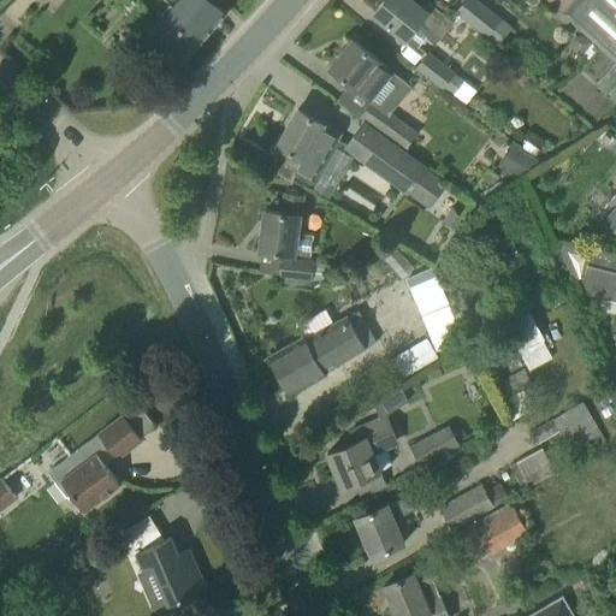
[(169,0),(171,3),(146,33),(181,63),(212,29),(223,16),(226,12),(212,0),(169,0)]
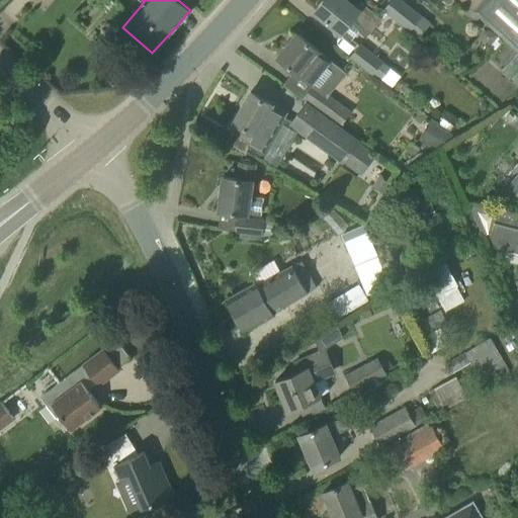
[(341,33),(341,32),(350,39),(361,27),(369,33),(381,19),(361,3),(356,9),(345,0),(323,0),(315,11),(341,33)]
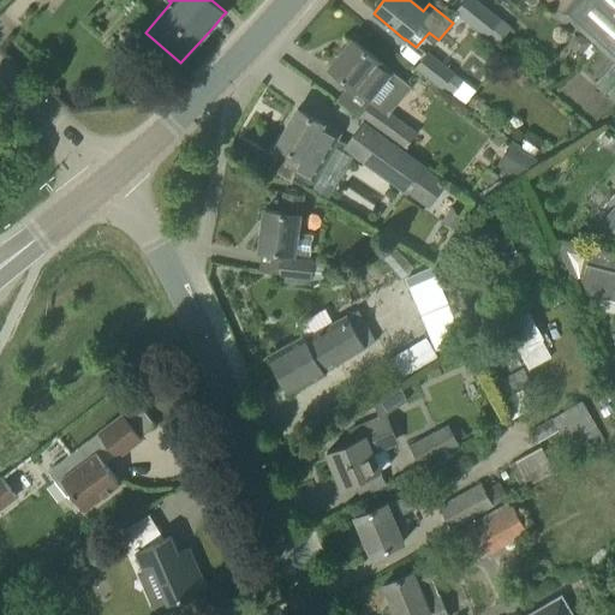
[(496,46),(511,29),(473,0),(465,0),(455,12),(496,46)]
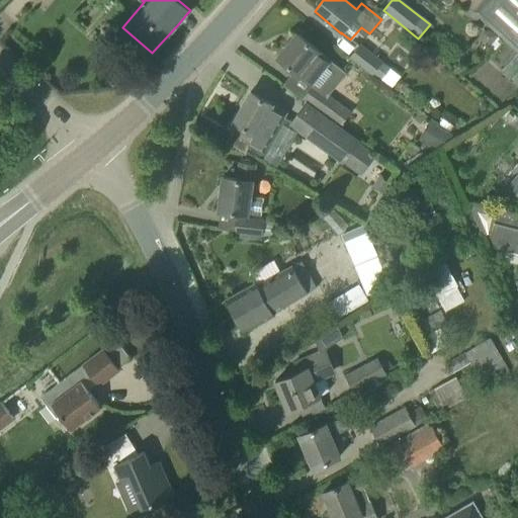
[(517,0),(459,0),(517,54),(517,0)]
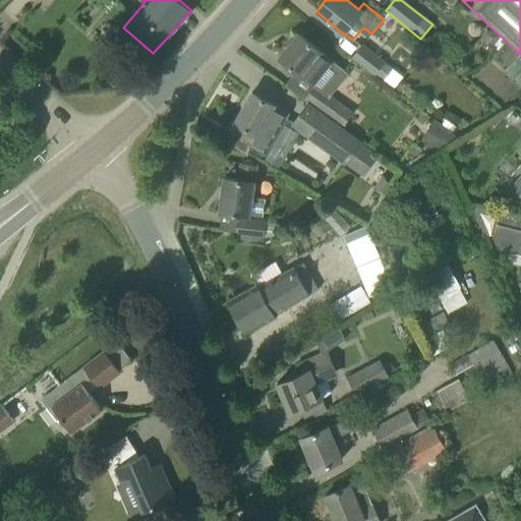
[(348,73),(298,34),(279,58),(314,85),(305,99),(341,125),(351,112),(330,97),(348,73)]
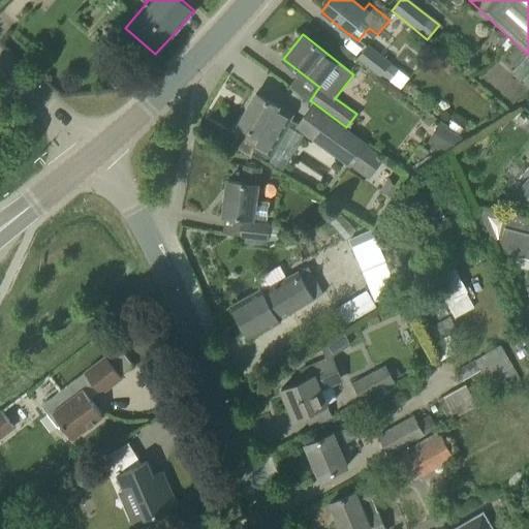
[(409,79),(389,63),(368,45),(358,58),(378,75),(380,74),(400,90),(409,79)]
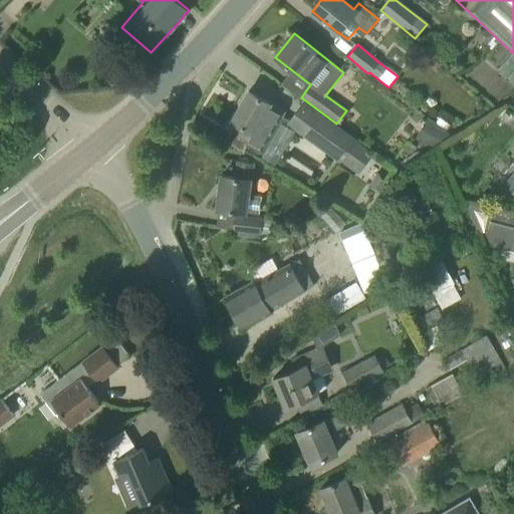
[(231,132),(226,141),(244,151),(246,146),(260,154),(283,112),(269,103),(266,101),(249,91),(232,120),(233,121),(228,130),(231,132)]
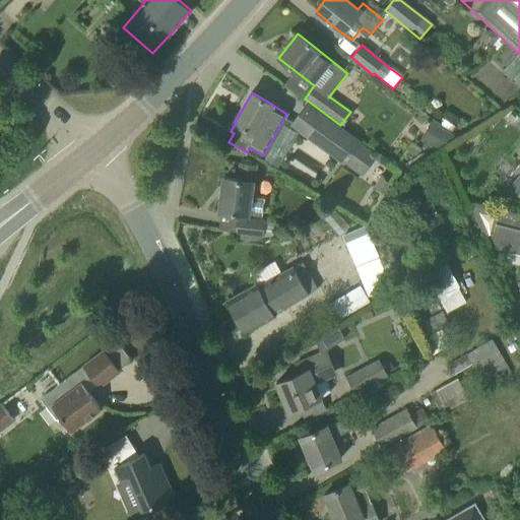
[(378,155),(361,143),(306,104),(291,125),(345,164),(363,176),(378,155)]
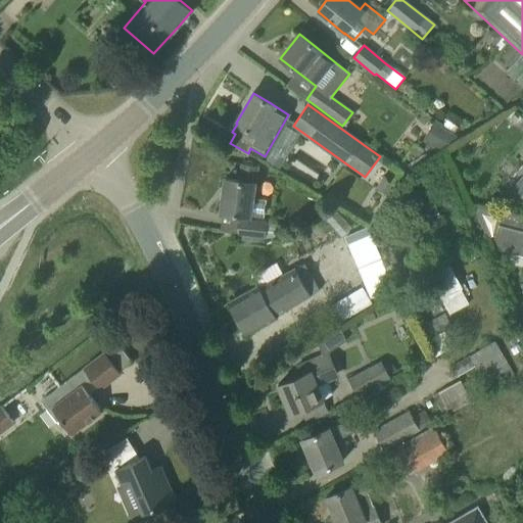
[(522,153),(522,154),(522,176),(512,189),(522,197),(522,153)]
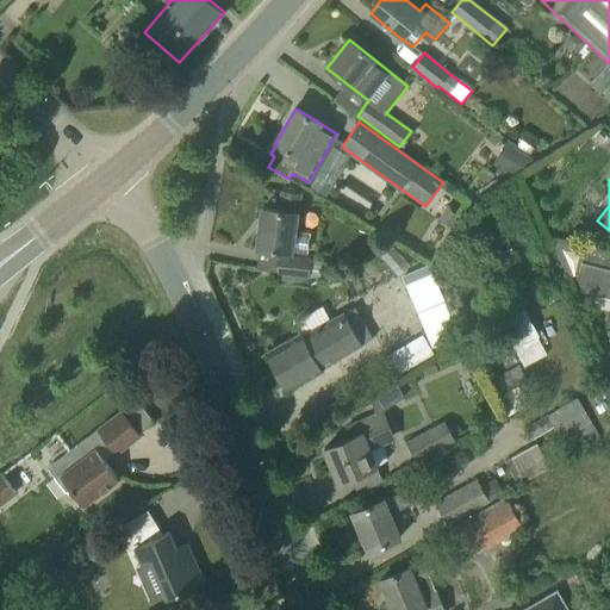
[(293,230),(299,194),(281,192),(279,211),(262,209),(256,248),(280,250),(291,253),(291,250),(307,253),(310,232),(293,230)]
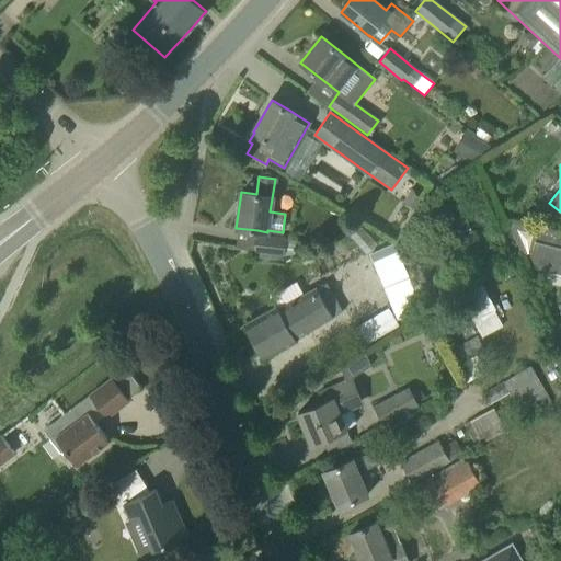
[(412,210),(422,196),(411,189),(402,203),(412,210)]
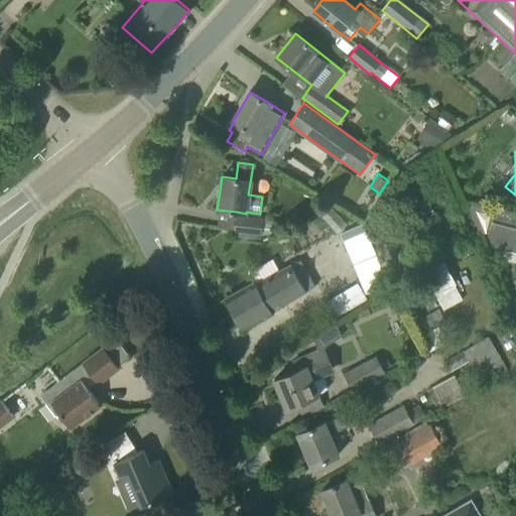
[(515,248),(515,284),(515,285),(515,287),(515,297),(510,300),(515,314),(515,215),(467,203),(481,235),(490,231),(496,243),(515,248)]
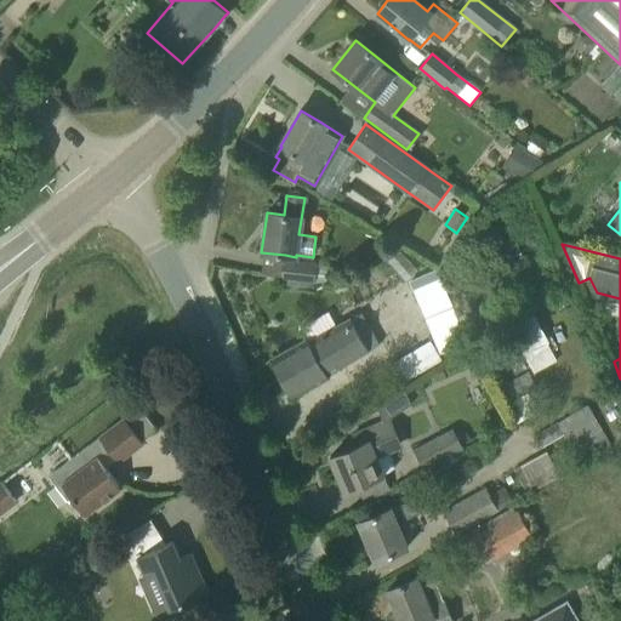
[(315,265),(283,260),(280,277),(313,281),(315,265)]
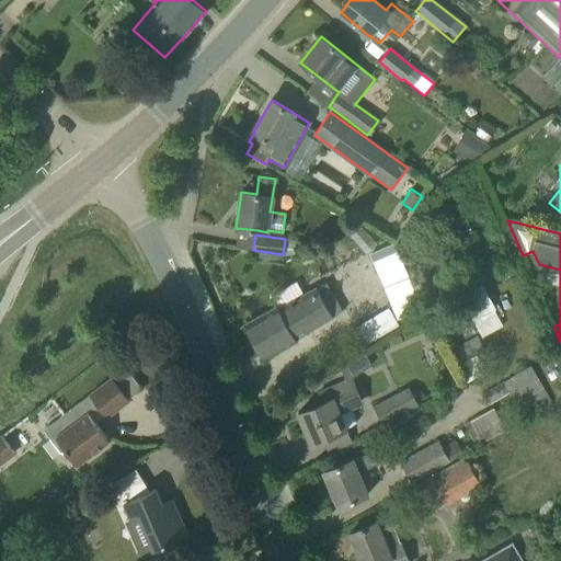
[(369,254),(397,319),(420,309),(398,256),(403,253),(399,243),(393,245),(393,244),(369,254)]
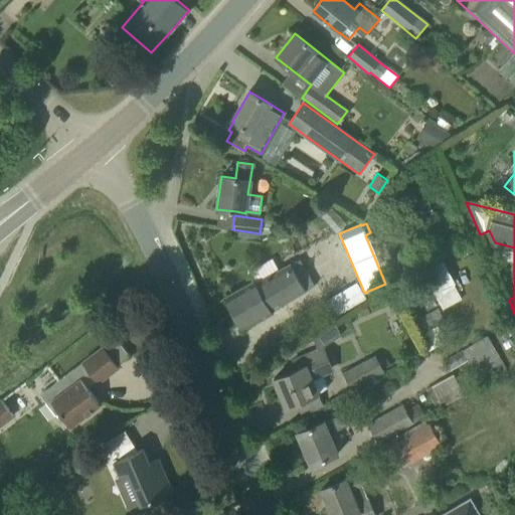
[(439,252),(417,265),(434,295),(456,284),(439,252)]
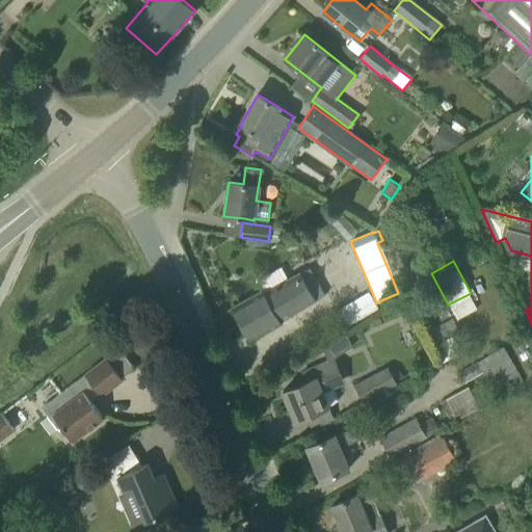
[(250,341),(268,330),(281,324),(278,321),(324,295),(309,268),(299,274),(264,294),(262,291),(232,308),(250,341)]
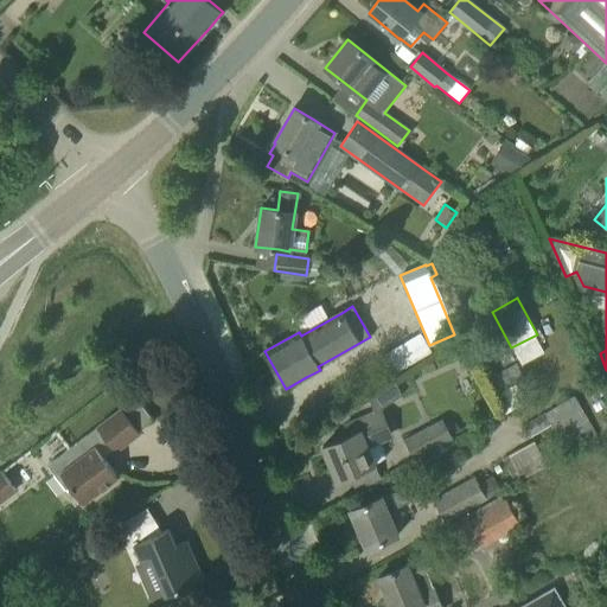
[(419,336),(384,355),(395,372),(429,353),(419,336)]
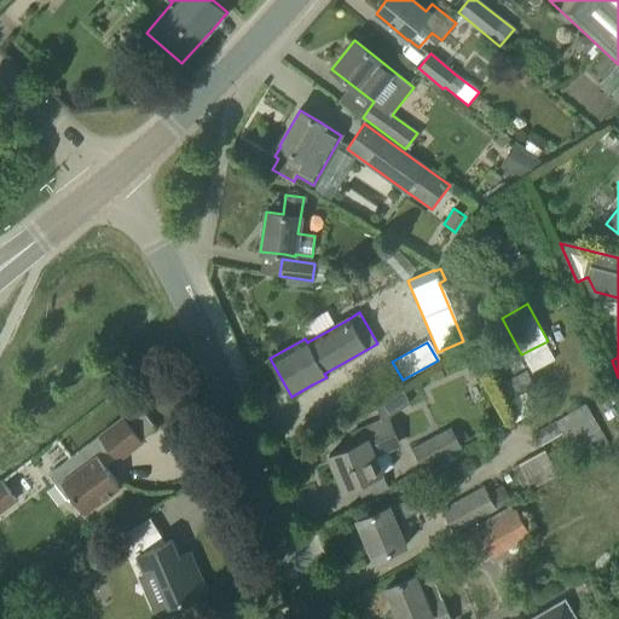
[(585,403),(555,421),(533,434),(541,446),(561,433),(579,462),(609,445),(585,403)]
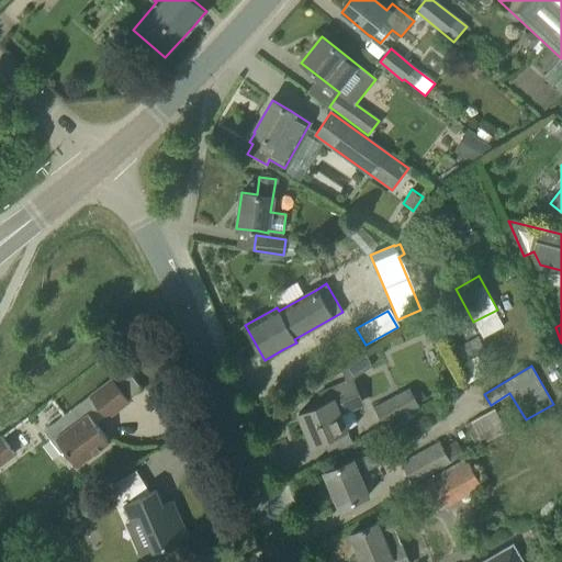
[(77,465),(91,454),(109,441),(93,422),(103,414),(107,418),(130,401),(112,379),(44,430),(60,453),(65,450),(77,465)]
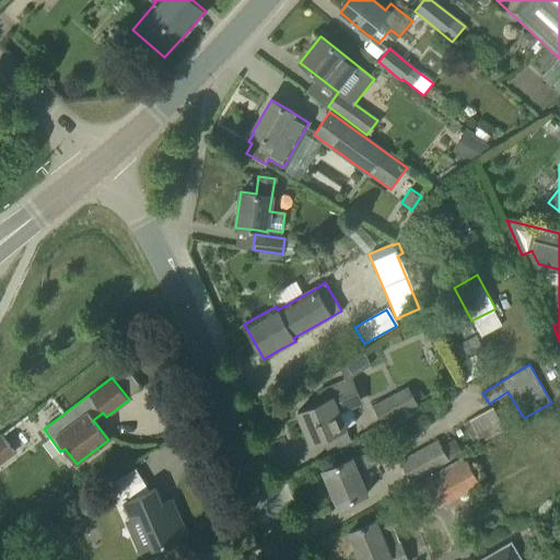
[(323,401),(298,412),(311,443),(330,434),(343,429),(343,428),(356,422),(350,409),(363,404),(352,377),(345,381),(338,383),(318,392),(323,401)]
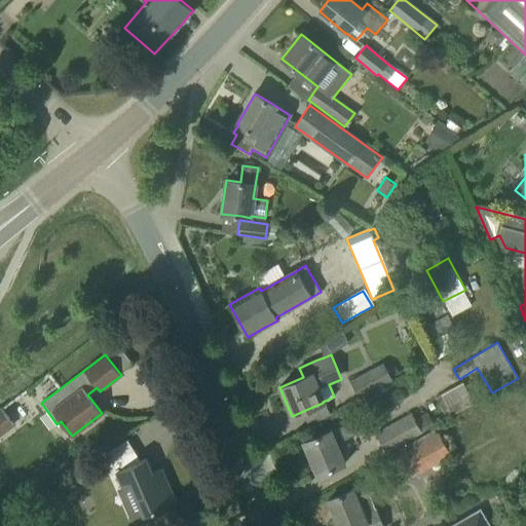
[(381,364),(348,381),(358,398),(390,380),(381,364)]
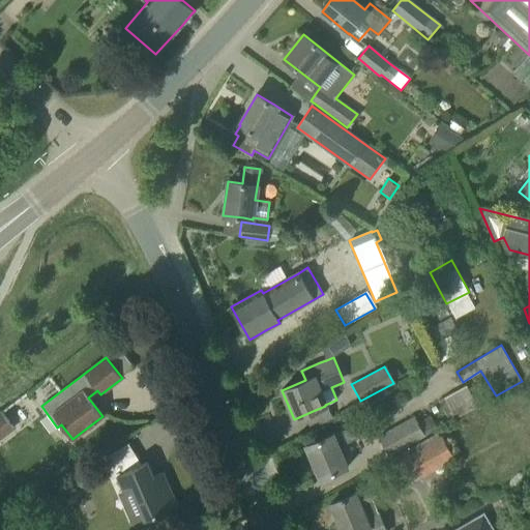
[(466,385),(438,401),(449,422),(477,408),(466,385)]
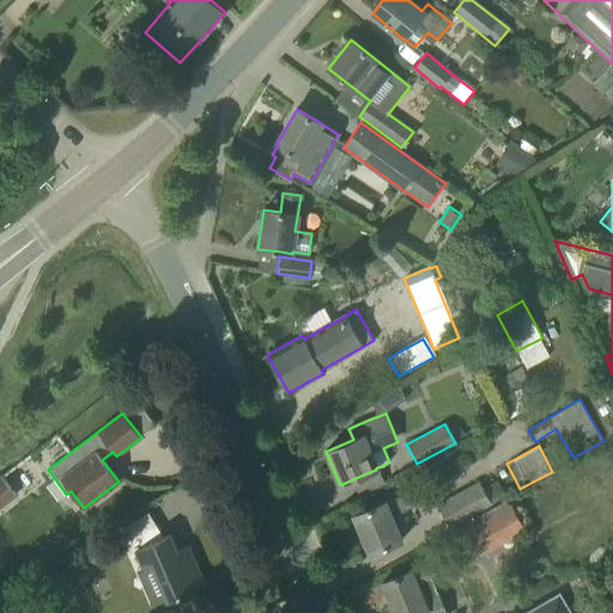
[(1,477),(0,477),(0,507),(16,495),(1,477)]
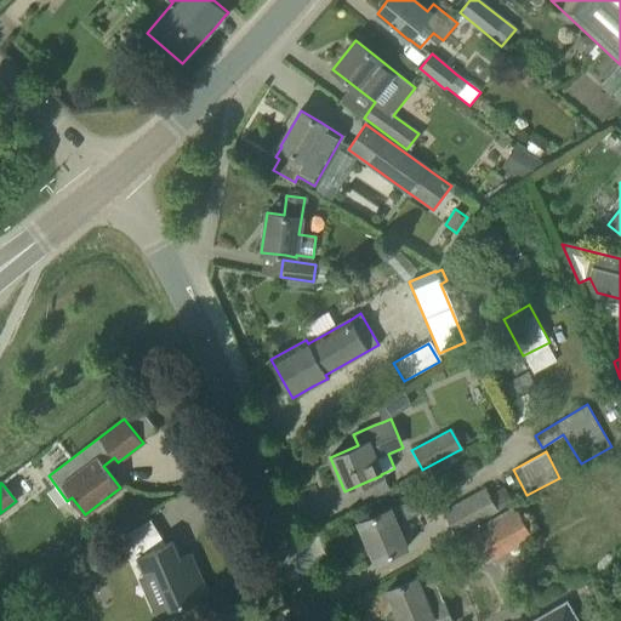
[(453,534),(507,503),(500,489),(486,496),(483,490),(442,513),(453,534)]
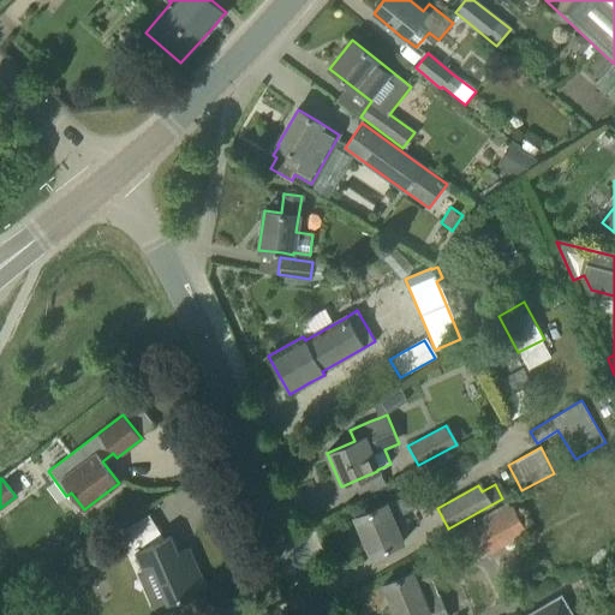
[(370,555),(393,547),(404,542),(393,518),(416,508),(408,494),(354,518),(370,555)]
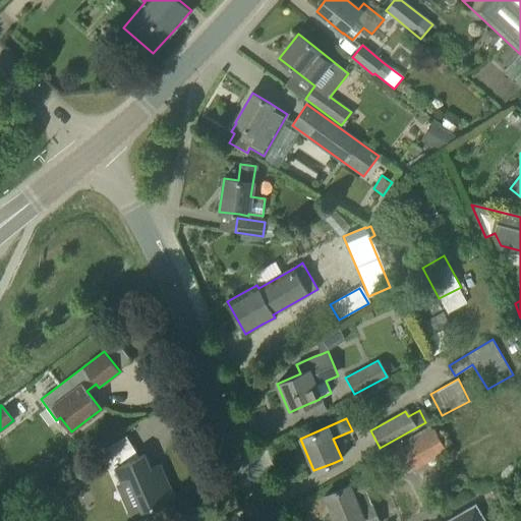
[(431,430),(390,454),(401,475),(444,451),(431,430)]
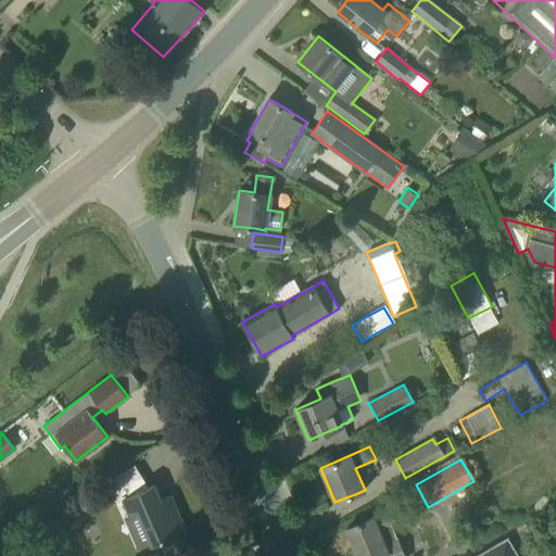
[(152,545),(166,539),(186,530),(171,496),(161,501),(154,484),(122,498),(129,515),(137,512),(152,545)]
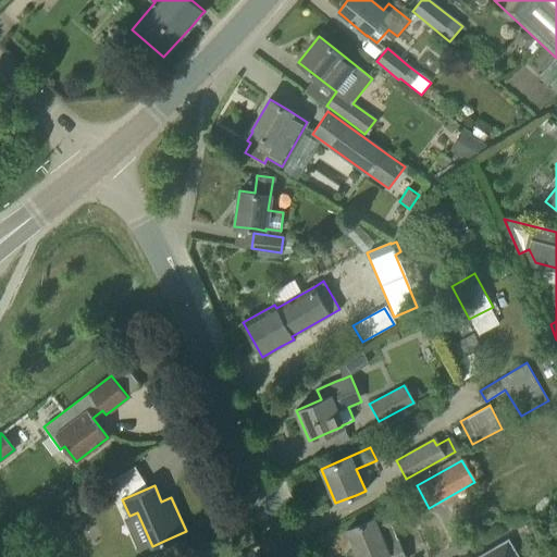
[(403,556),(396,540),(391,527),(397,523),(393,511),(374,519),(373,518),(347,530),(358,556),(403,556)]
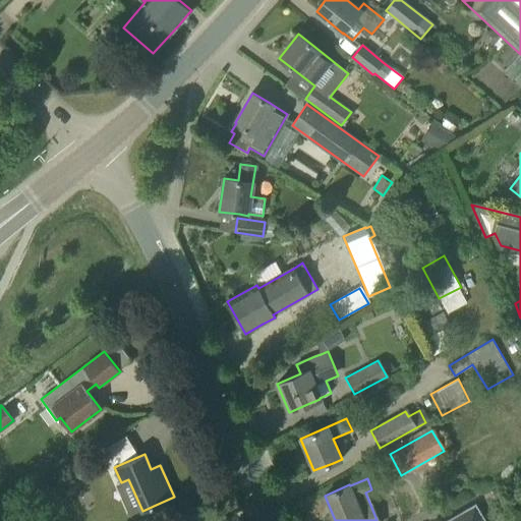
[(23,502),(11,509),(16,517),(29,510),(23,502)]
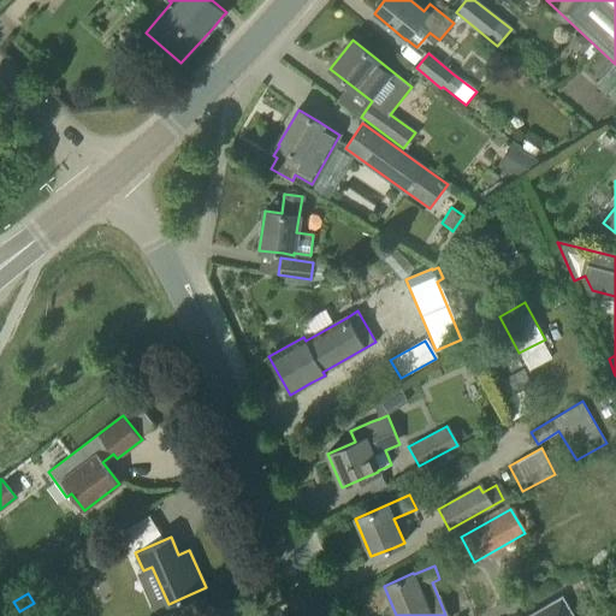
[(568,615),(561,602),(535,615),(568,615)]
